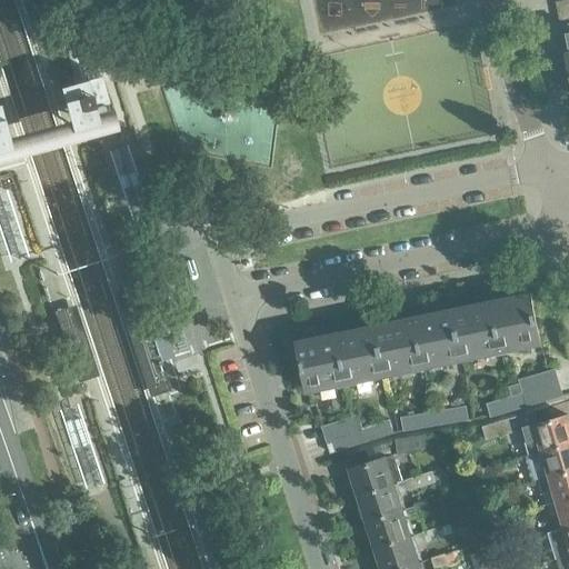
[(568,0),(557,2),(560,20),(568,18),(568,23),(567,25),(568,32),(568,35),(568,53),(568,59),(568,0)]
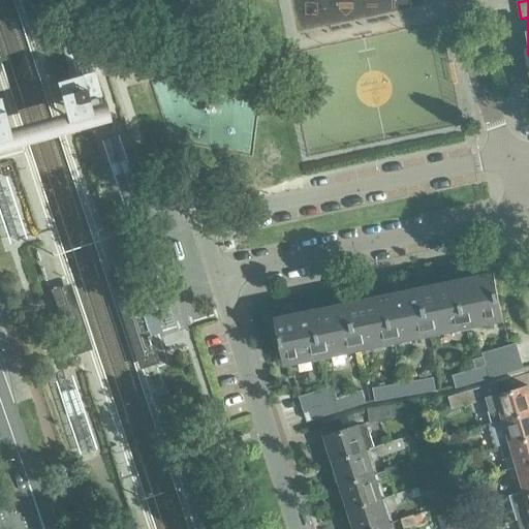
[(430,333),(502,318),(493,274),(460,280),(460,282),(453,283),(453,282),(421,288),(430,333)]
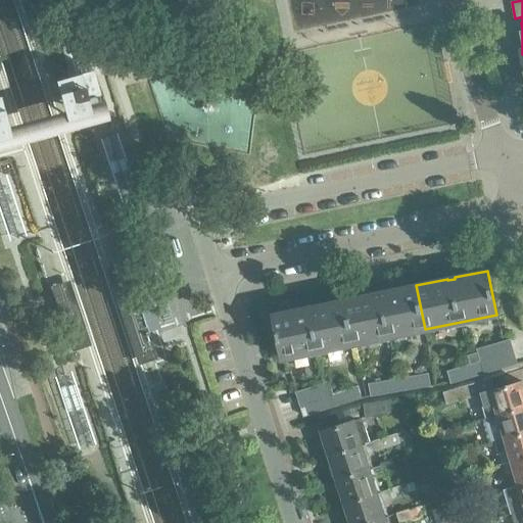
[(416,285),(385,291),(384,292),(385,293),(377,294),(377,293),(376,293),(345,299),(354,343),(425,329),(416,285)]
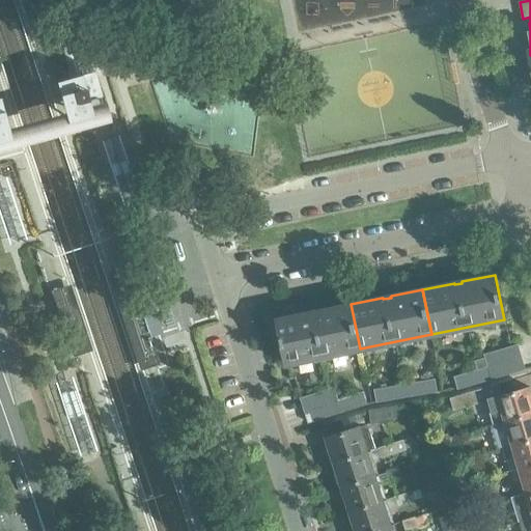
[(159,364),(147,331),(134,290),(123,296),(147,367),(159,364)]
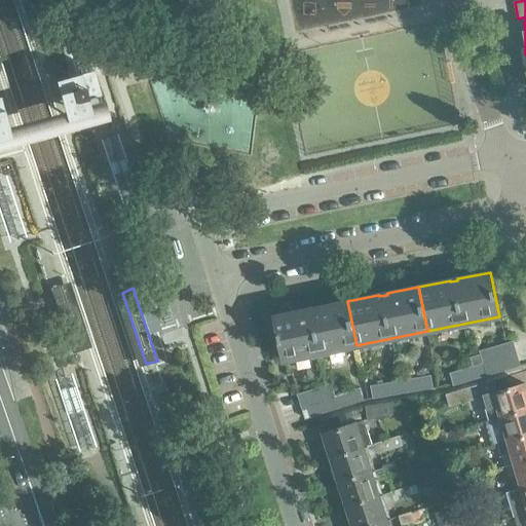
[(275,316),(285,360),(357,345),(347,301),(315,308),(315,309),(308,311),(308,309),(275,316)]
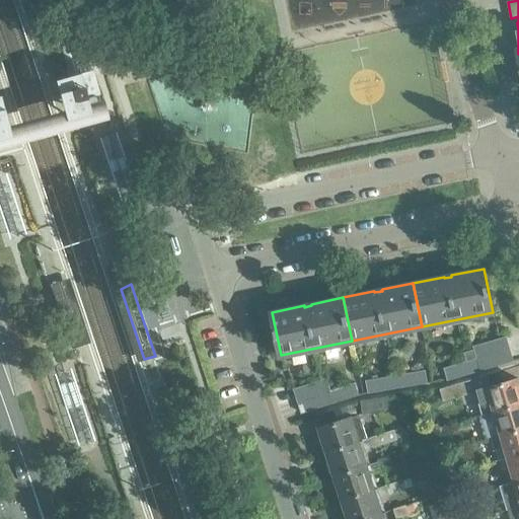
[(509,348),(506,337),(473,346),(474,350),(463,353),(465,361),(509,348)]
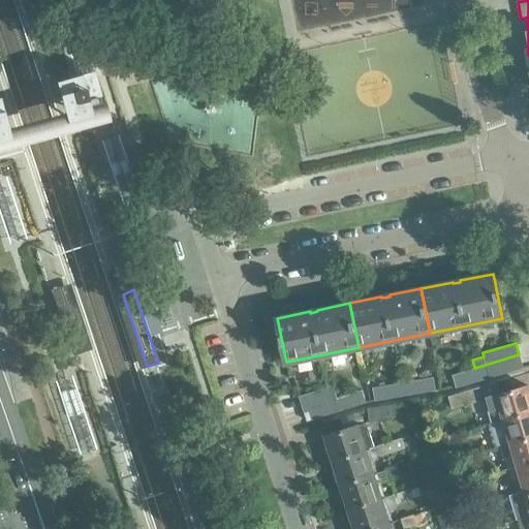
[(474,368),(478,381),(523,368),(519,354),(474,368)]
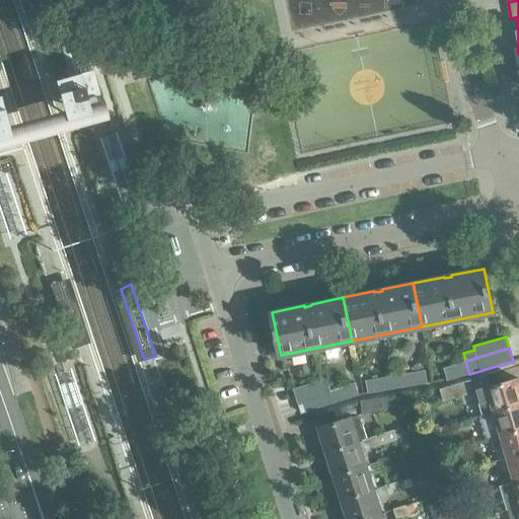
[(469,374),(465,361),(444,367),(448,380),(469,374)]
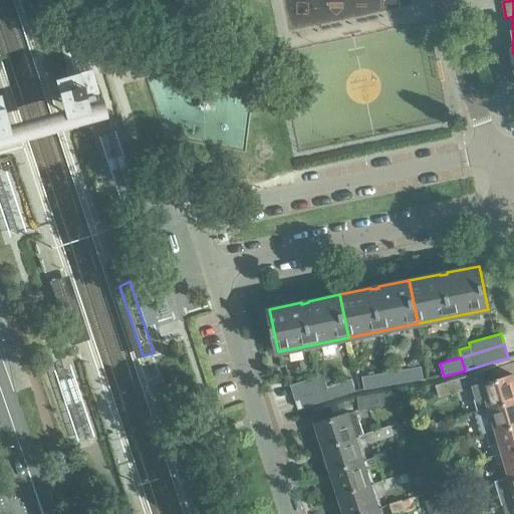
[(391,372),(393,384),(423,379),(421,367),(391,372)]
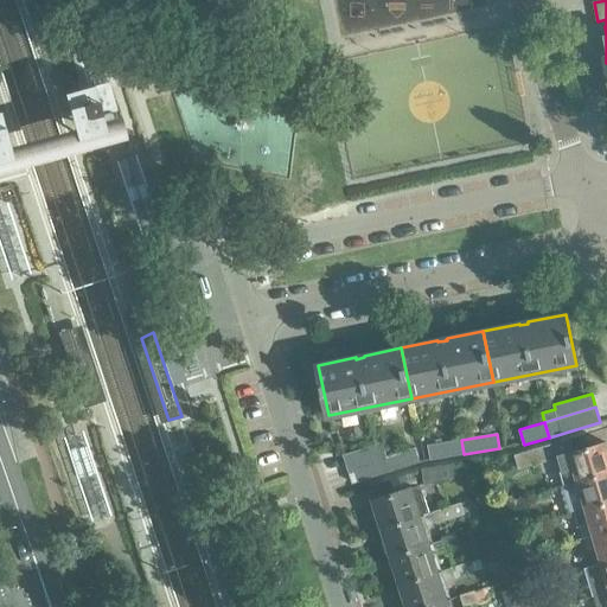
[(464,454),(461,440),(427,446),(429,460),(464,454)]
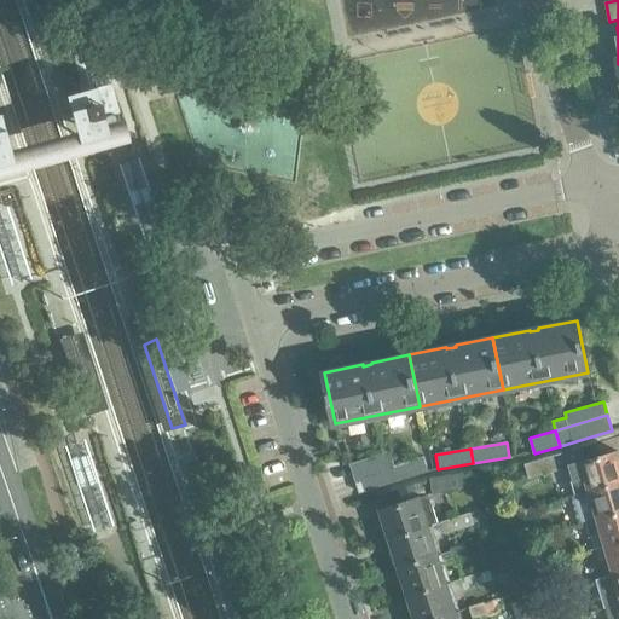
[(352,463),(356,478),(393,466),(388,451),(352,463)]
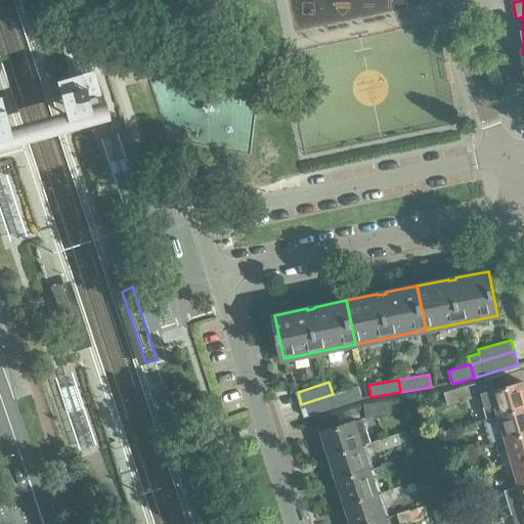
[(489,417),(495,415),(523,406),(523,384),(523,383),(489,392),(483,394),(486,404),(481,405),(485,418),(489,417)]
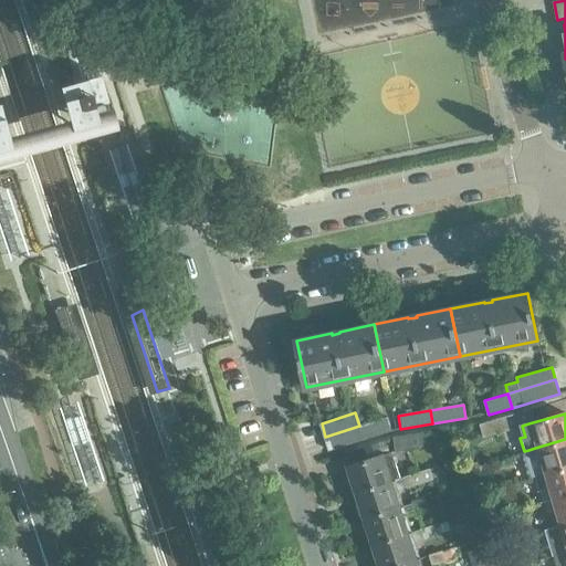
[(519,427),(515,415),(481,425),(484,436),(519,427)]
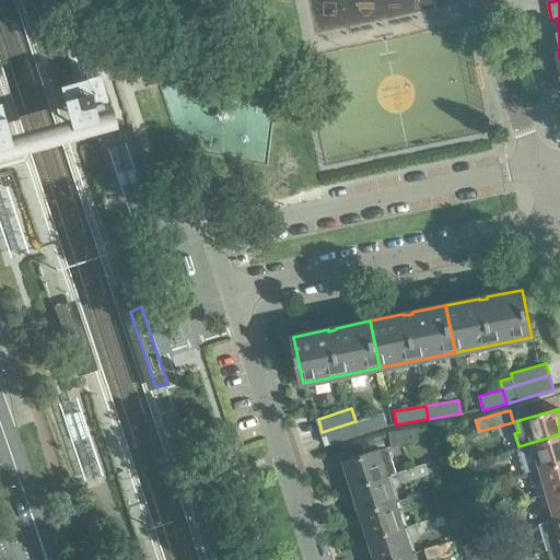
[(387,427),(382,412),(356,421),(360,435),(387,427)]
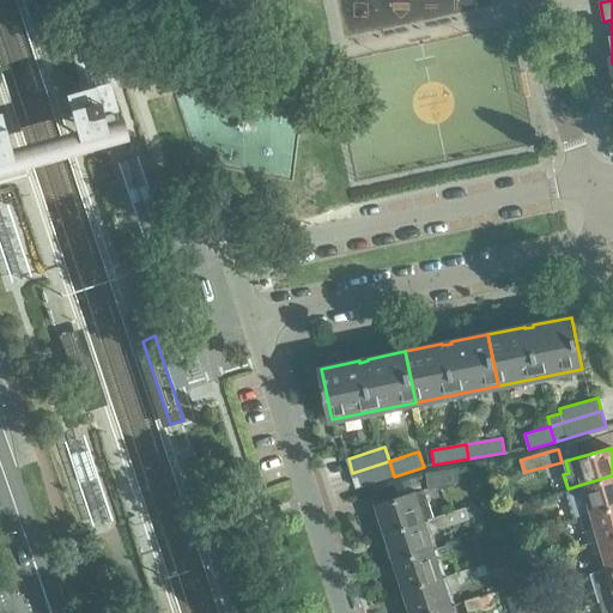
[(352,473),(357,489),(394,477),(389,461),(352,473)]
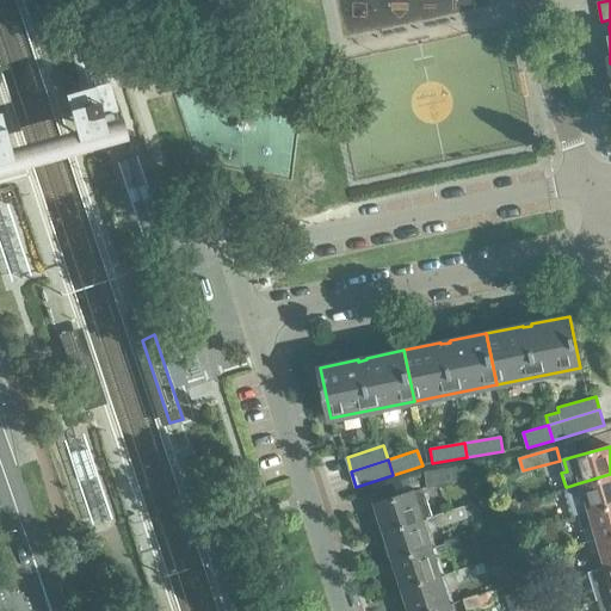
[(456,482),(454,468),(425,473),(427,487),(456,482)]
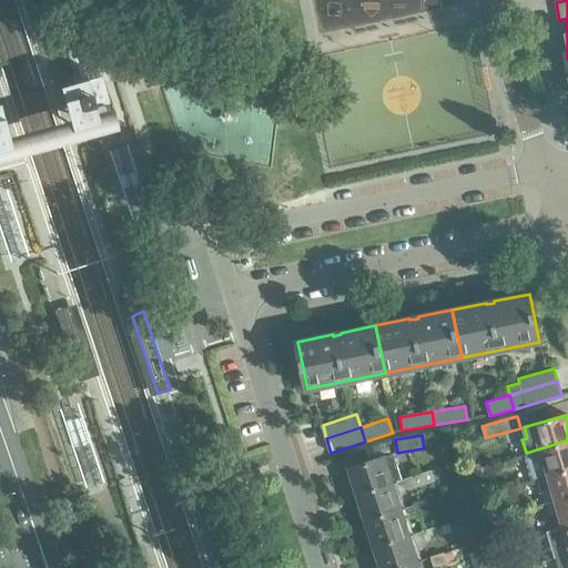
[(547,475),(567,468),(567,440),(537,449),(541,463),(543,462),(547,475)]
